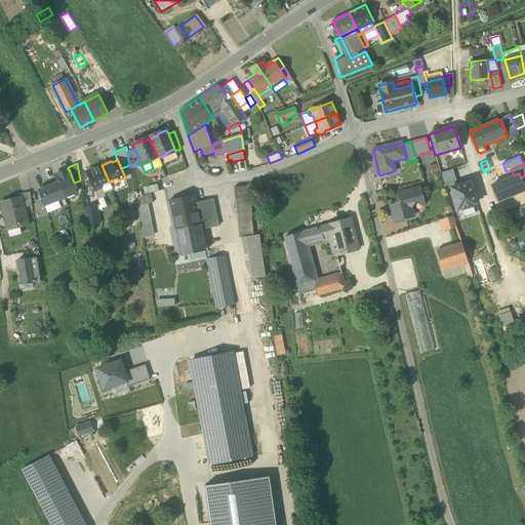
[(101,185),(109,182),(102,165),(92,168),(93,170),(88,172),(88,171),(86,171),(94,191),(95,191),(101,188),(102,188),(101,185)]
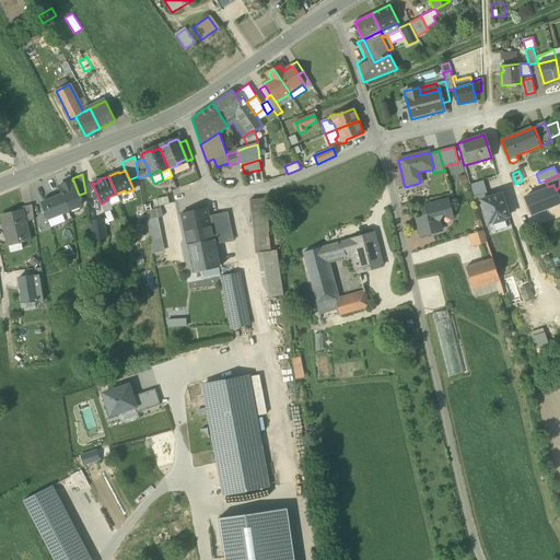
[(59,186),(62,195),(68,208),(69,211),(81,206),(78,198),(79,195),(73,181),(72,181),(59,186)]
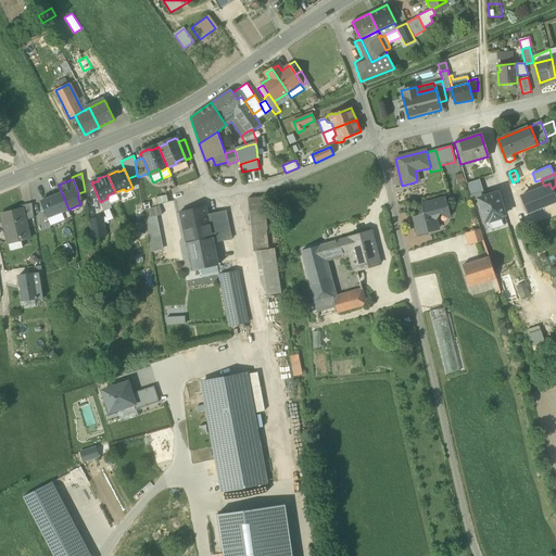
[(471,201),(478,200),(478,199),(484,197),(479,179),(466,184),(471,201)]
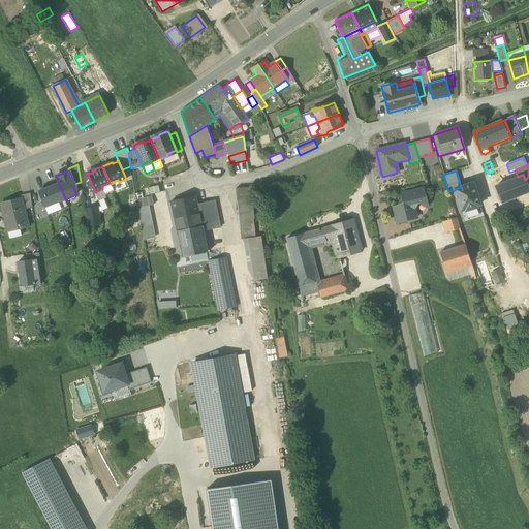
[(528,190),(525,180),(523,175),(518,177),(496,185),(502,201),(528,190)]
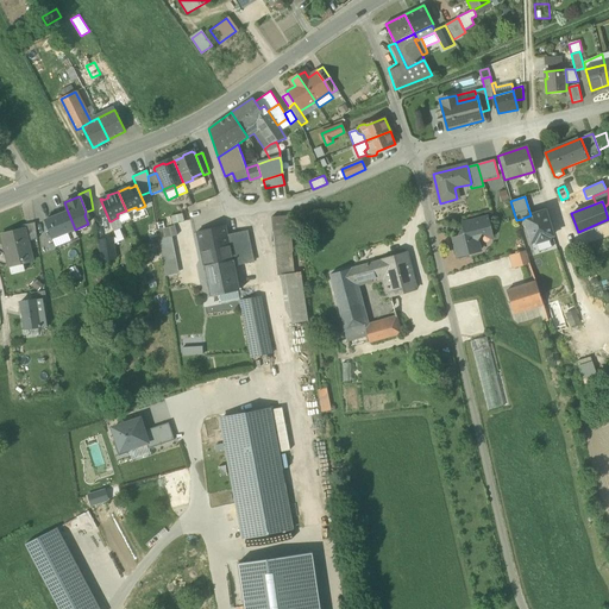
[(117,218),(119,224),(130,220),(126,211),(117,214),(118,218),(117,218)]
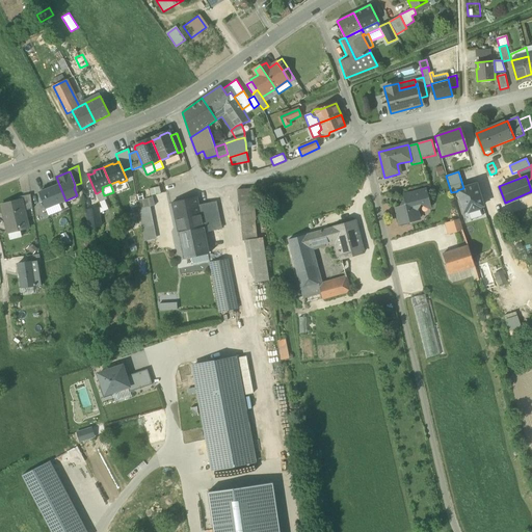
[(483,206),(476,184),(463,188),(457,190),(457,191),(463,212),(468,211),(469,212),(479,209),(479,207),(483,206)]
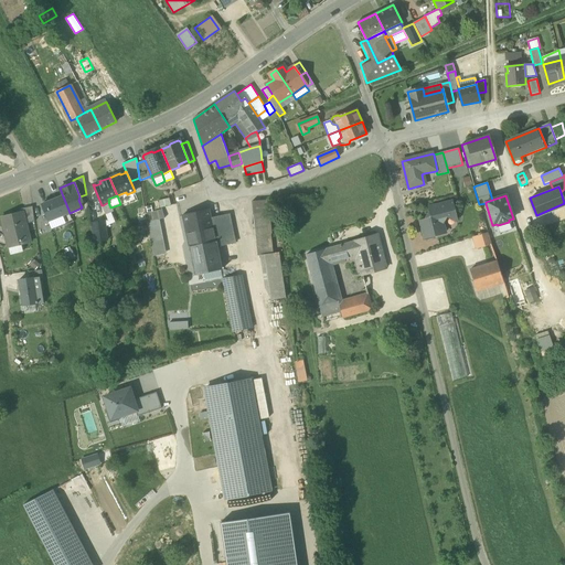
[(61,212),(68,210),(63,196),(41,205),(46,220),(61,213),(61,212)]
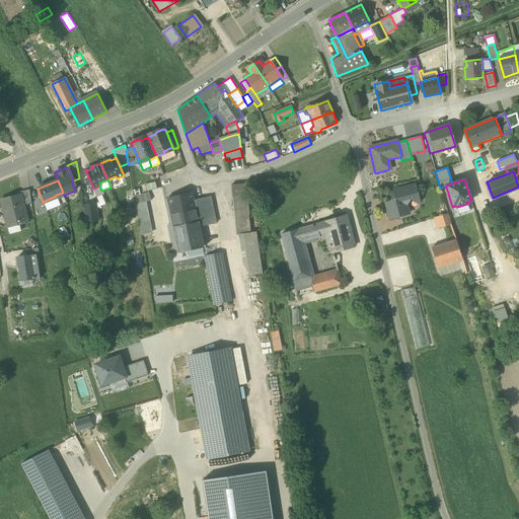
[(155,181),(145,184),(147,192),(157,189),(155,181)]
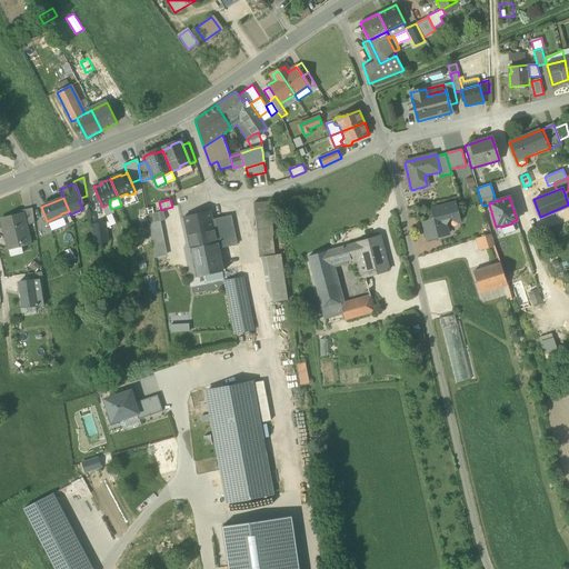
[(253,203),(257,237),(271,235),(273,235),(270,201),(253,203)]
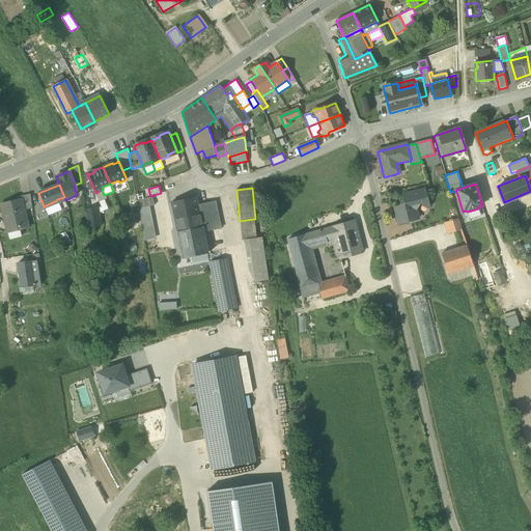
[(99,207),(99,213),(108,208),(105,199),(106,199),(104,195),(102,190),(96,193),(102,206),(99,207)]
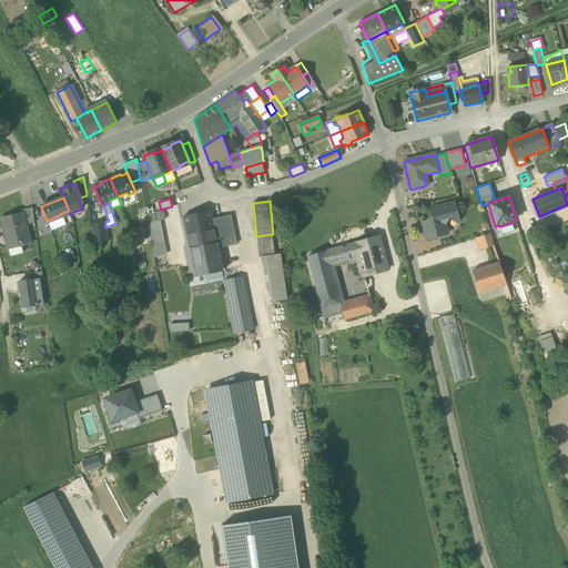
[(423,223),(426,240),(447,234),(445,224),(448,219),(457,215),(454,203),(432,209),(433,212),(426,223),(423,223)]
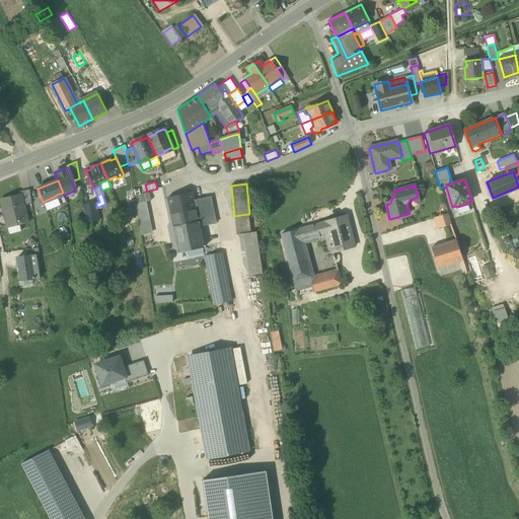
[(124,189),(126,205),(134,204),(133,197),(132,188),(124,189)]
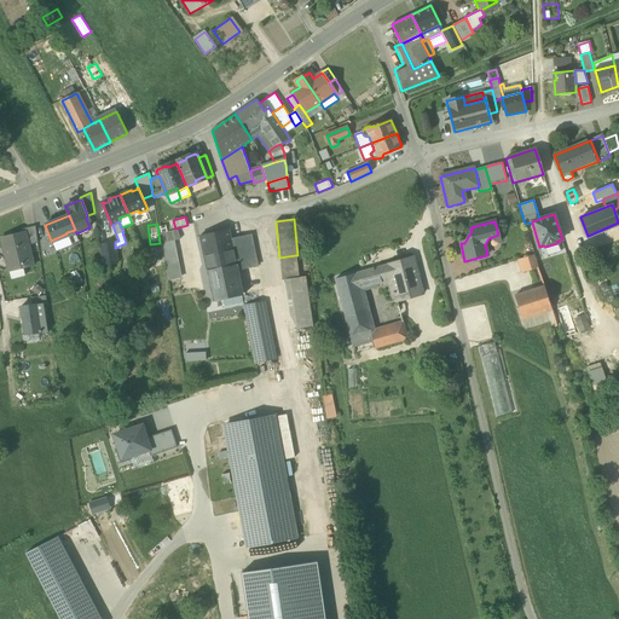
[(25,232),(28,244),(38,242),(35,229),(35,226),(23,230),(23,232),(25,232)]
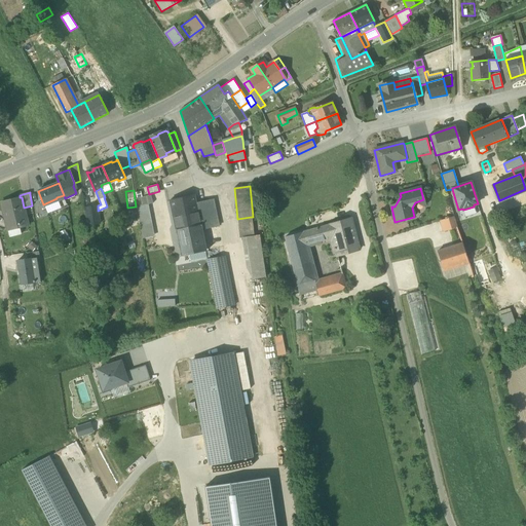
[(57,198),(43,204),(44,205),(65,198),(64,195),(57,197),(57,198)]
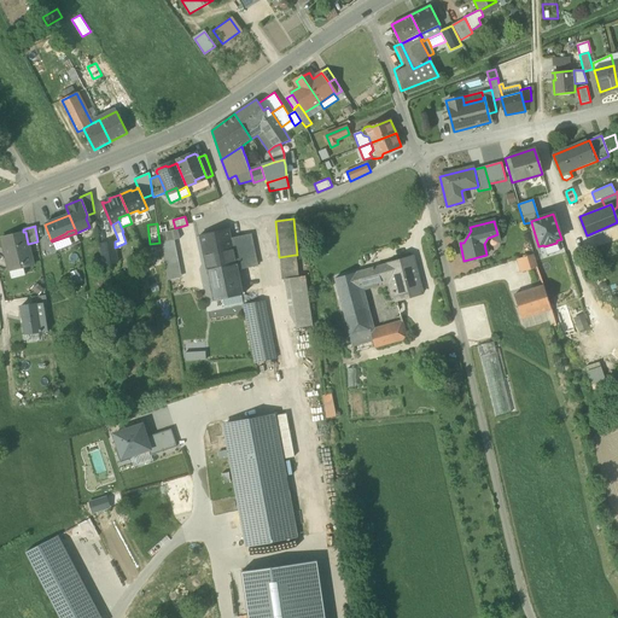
[(200,235),(208,269),(235,264),(231,239),(228,229),(200,235)]
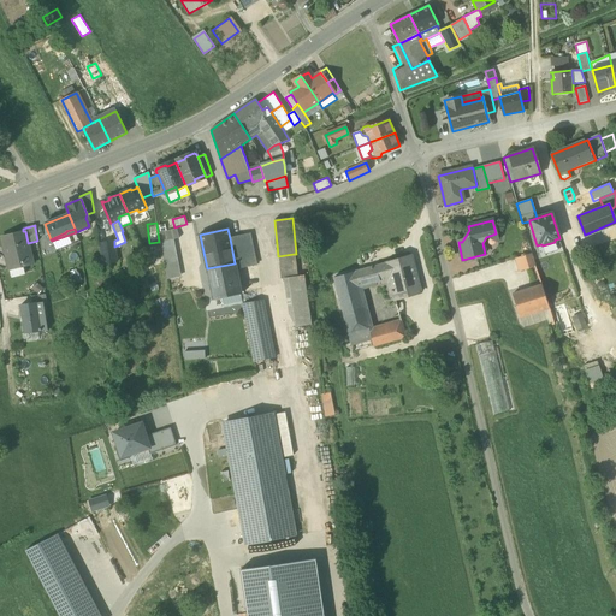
[(164,241),(164,242),(173,240),(179,238),(177,230),(161,234),(164,241)]
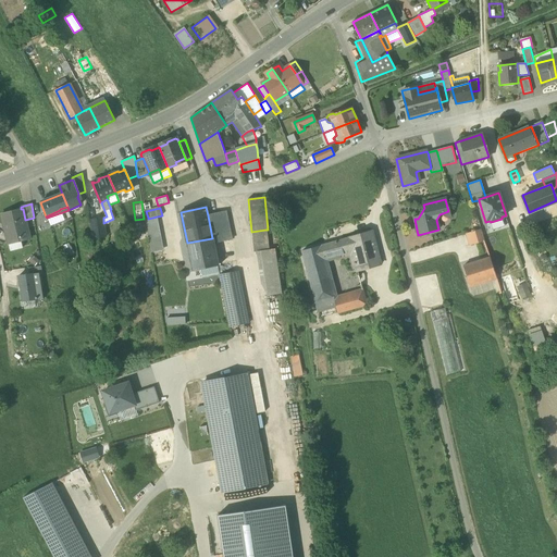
[(0,214),(7,243),(8,242),(20,239),(21,240),(29,238),(25,220),(23,209),(21,209),(0,214)]
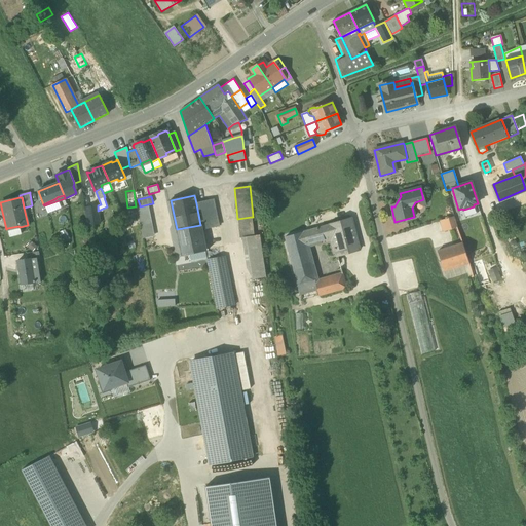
[(200,225),(201,229),(219,226),(214,199),(196,203),(200,225)]
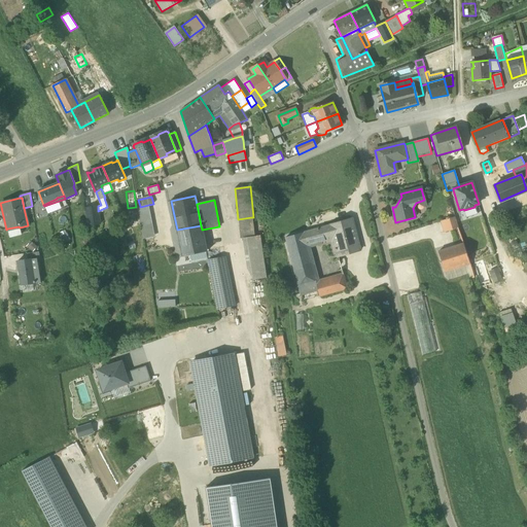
[(148,205),(140,207),(137,208),(141,226),(151,224),(148,205)]
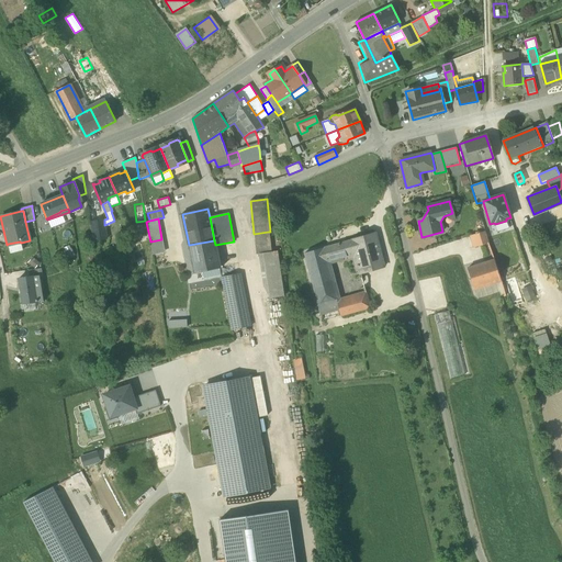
[(91,222),(94,240),(107,239),(104,225),(104,220),(91,222)]
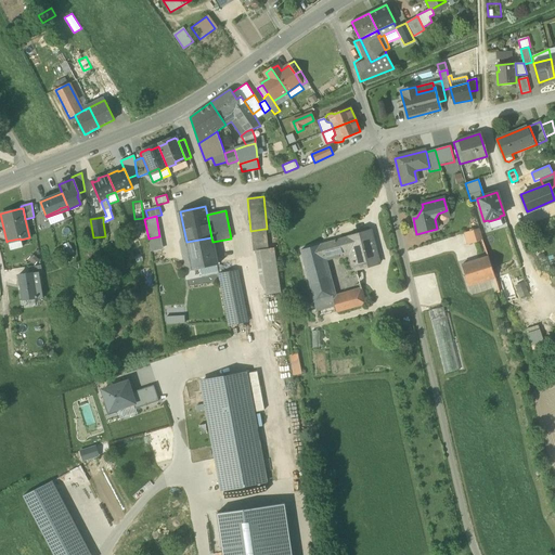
[(500,218),(489,221),(491,229),(502,226),(500,218)]
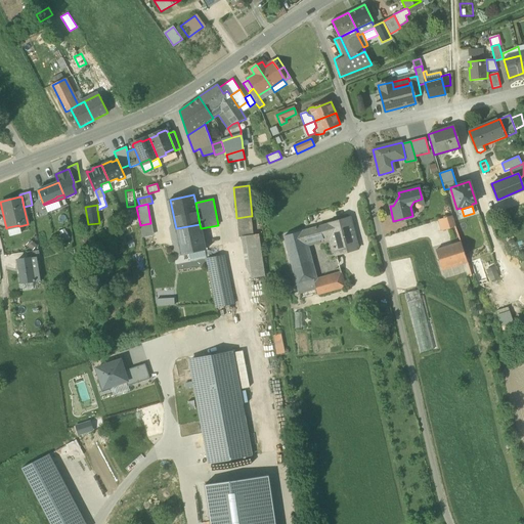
[(253,235),(250,216),(236,218),(238,237),(242,237),(253,235)]
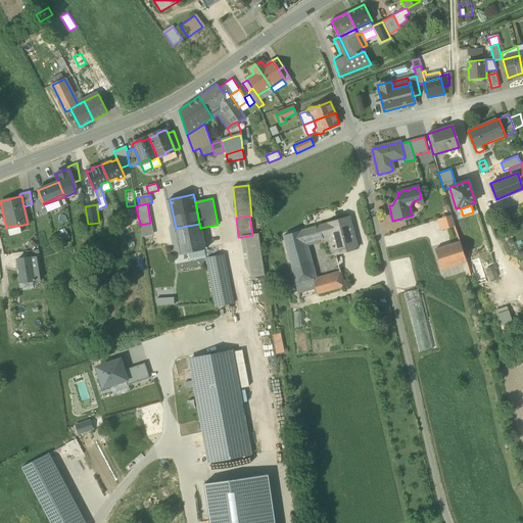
[(439,225),(441,230),(455,226),(450,216),(437,220),(438,225),(439,225)]
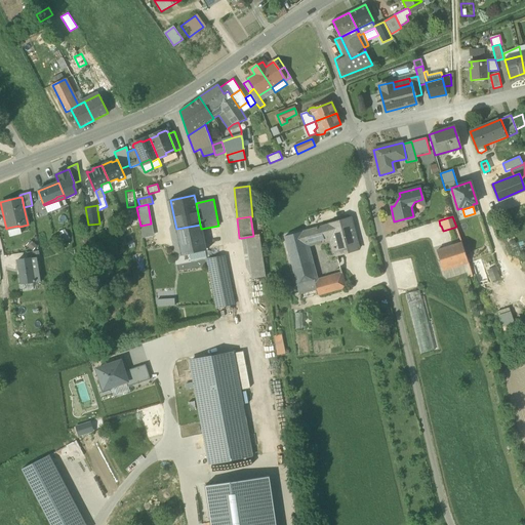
[(331,235),(337,254),(357,248),(349,218),(328,225),(331,235)]
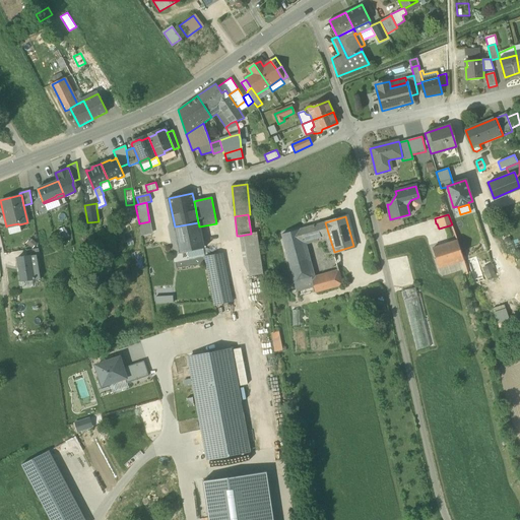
[(139,223),(141,236),(151,234),(149,221),(139,223)]
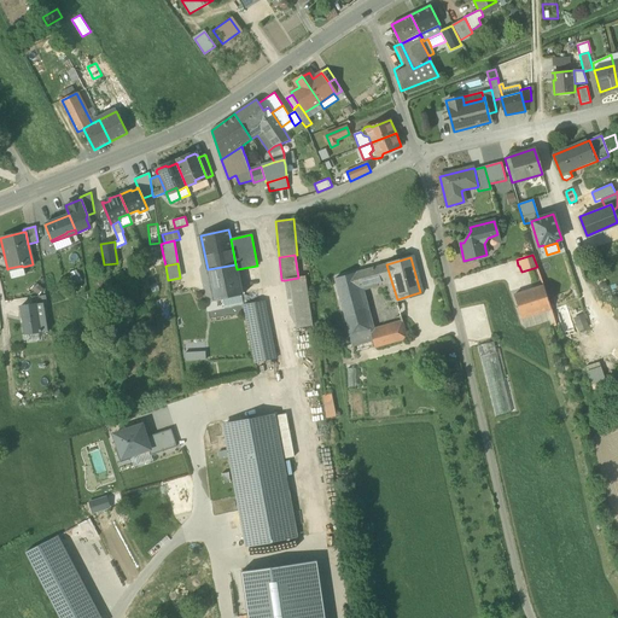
[(207,270),(214,301),(222,298),(242,295),(237,269),(235,264),(208,269),(207,270)]
